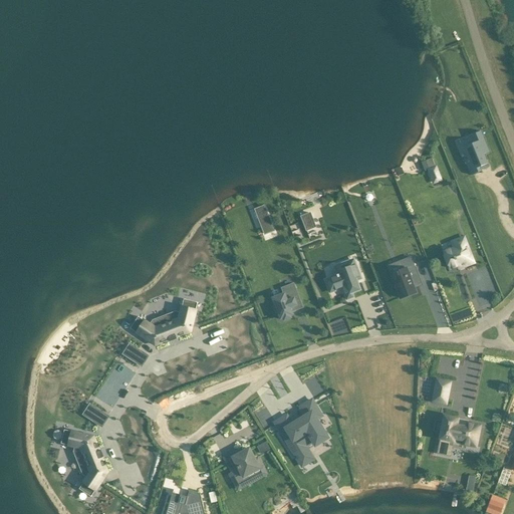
[(484,154),(489,152),(484,139),(463,147),(468,160),(466,161),(466,160),(465,161),(471,175),(481,171),(480,167),(482,166),(481,163),(487,161),(484,154)]
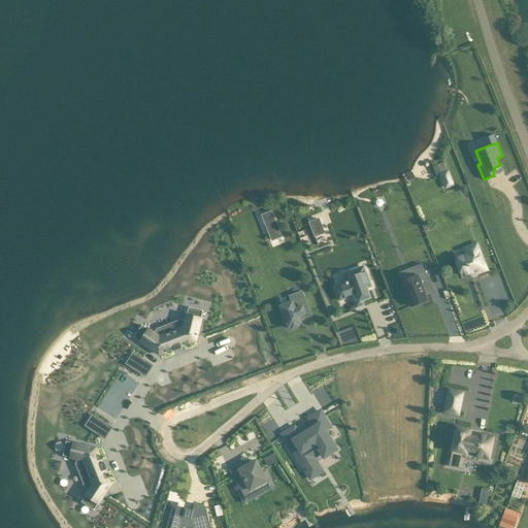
[(440,173),(439,173),(444,188),(454,186),(448,170),(447,171),(440,173)]
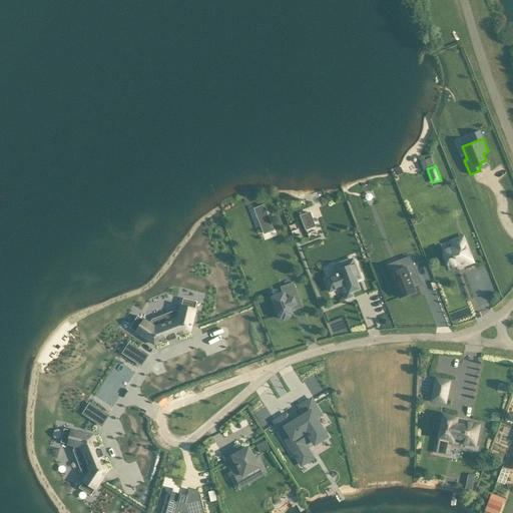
[(266,227),(272,224),(265,206),(259,208),(266,227)]
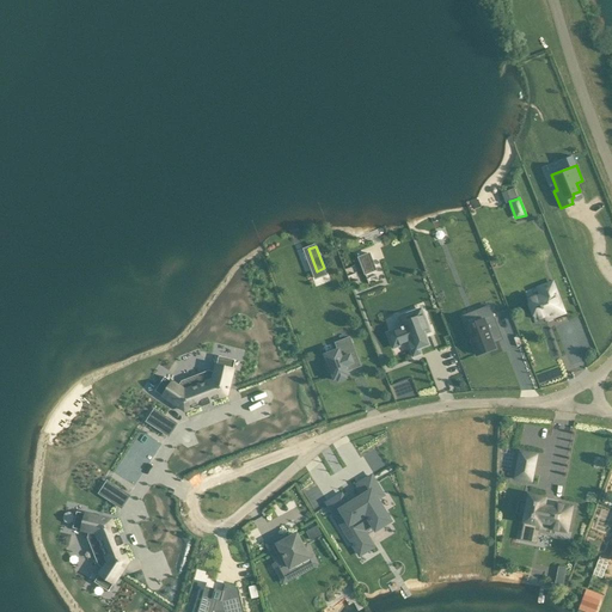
[(375,270),(369,254),(359,257),(365,274),(375,270)]
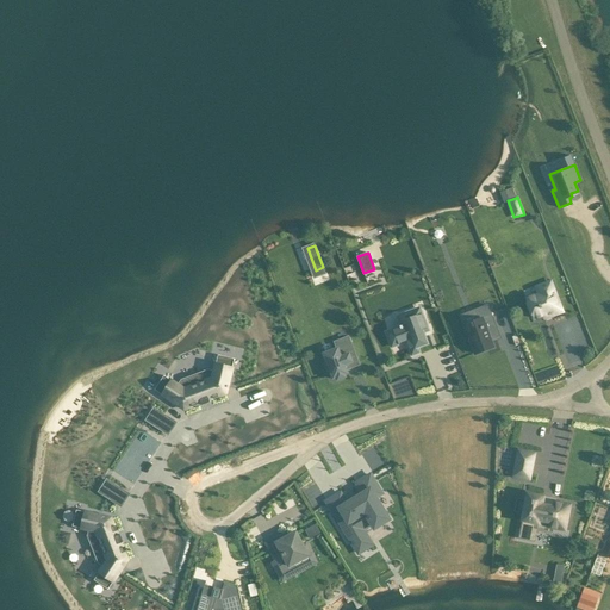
[(596,278),(589,285),(597,294),(604,287),(596,278)]
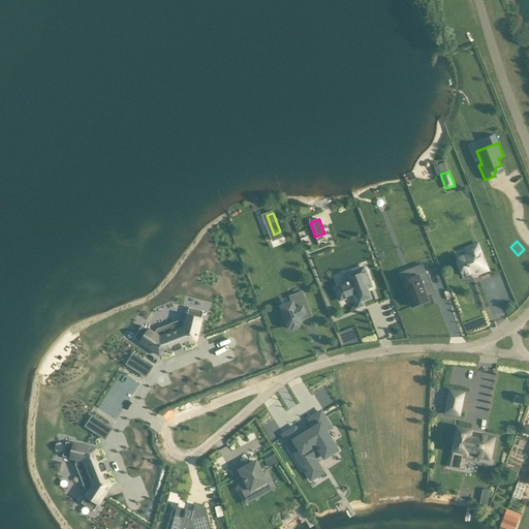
[(486,270),(478,251),(475,243),(475,242),(474,243),(466,246),(465,246),(465,247),(468,255),(457,259),(463,276),(471,273),(472,276),(486,270)]
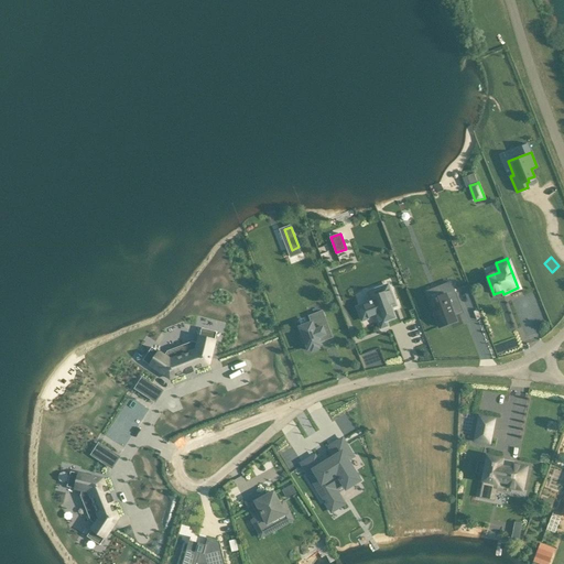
[(434,314),(441,329),(457,323),(453,313),(462,311),(452,284),(440,289),(443,297),(430,302),(431,304),(433,304),(436,313),(434,314)]
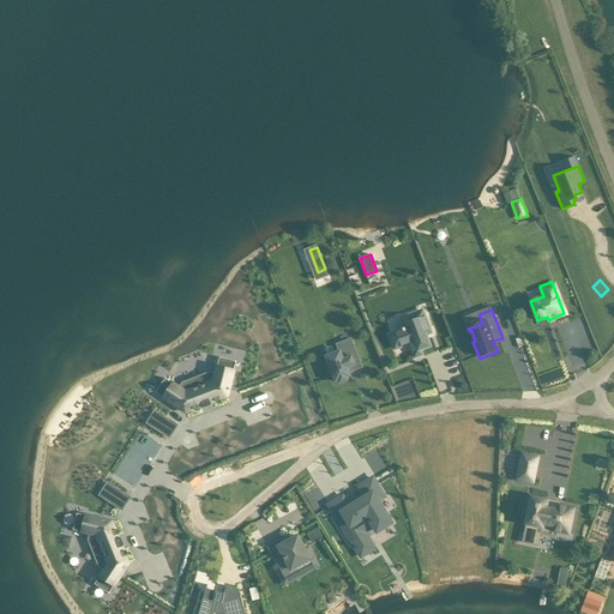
[(389,333),(395,348),(409,343),(413,353),(421,349),(431,345),(426,332),(429,330),(422,311),(409,315),(413,325),(404,329),(389,333)]
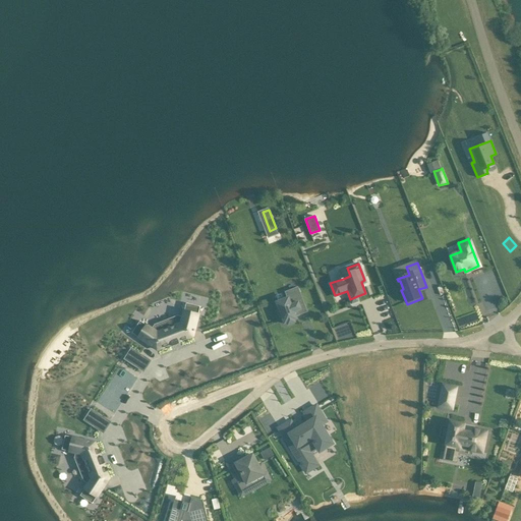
[(485,274),(474,278),(488,314),(500,309),(495,296),(485,274)]
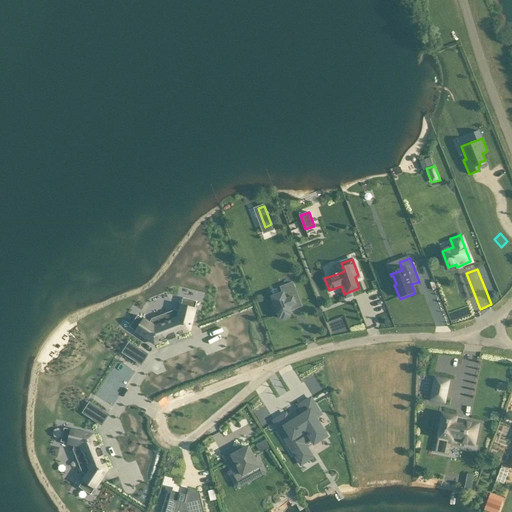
[(294,307),(301,305),(292,280),(280,285),(282,290),(271,294),(274,302),(272,303),(275,310),(277,309),(280,318),(282,317),(283,319),(290,316),(289,314),(292,313),(290,308),(293,307),(294,307)]
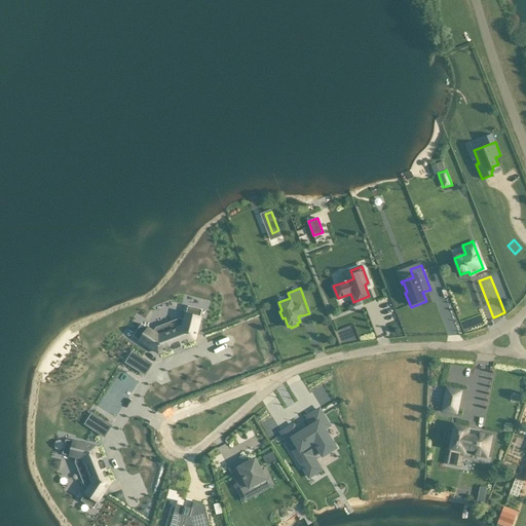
[(185,320),(180,318),(156,328),(153,332),(142,324),(134,336),(159,353),(174,347),(174,349),(181,346),(181,345),(195,339),(202,309),(188,306),(185,320)]
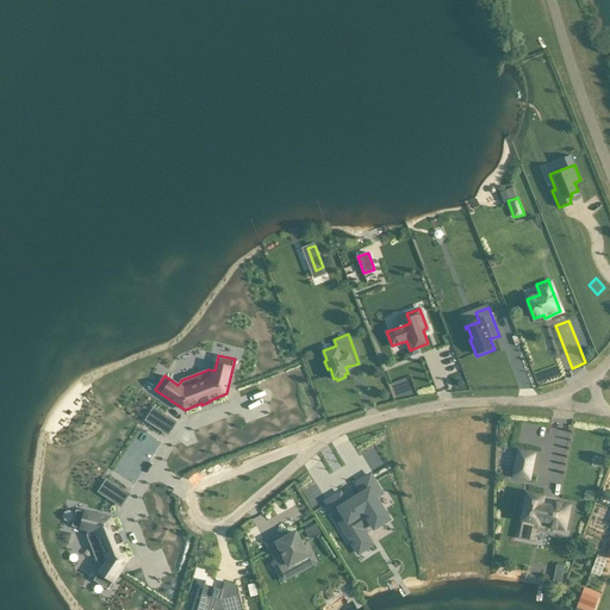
[(145,421),(160,430),(169,417),(154,406),(145,421)]
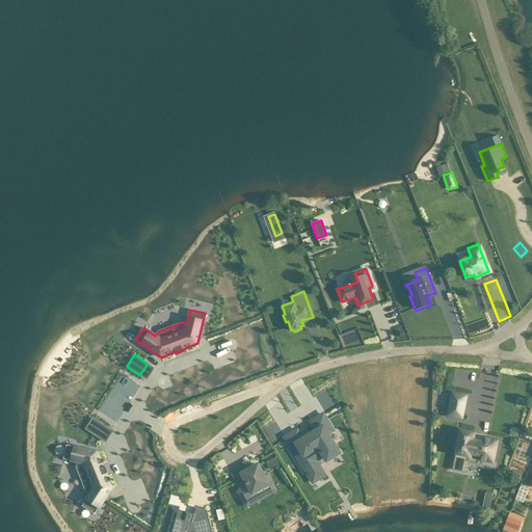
[(211,374),(215,384),(220,382),(216,372),(211,374)]
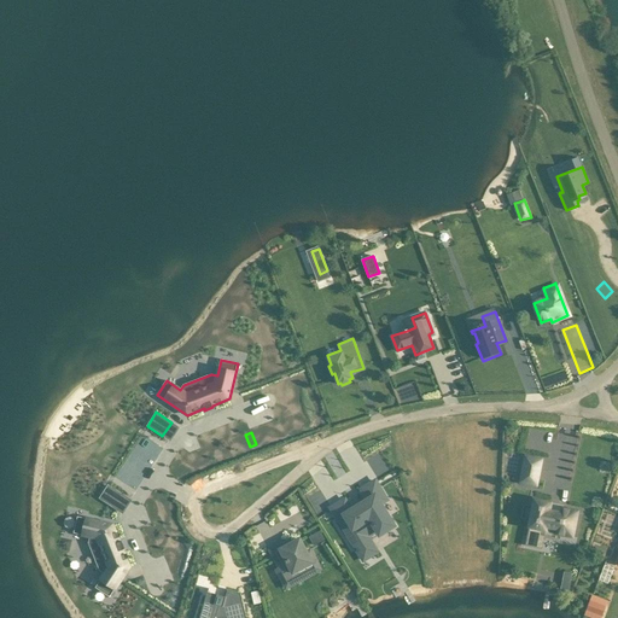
[(536,485),(542,460),(525,456),(520,483),(536,485)]
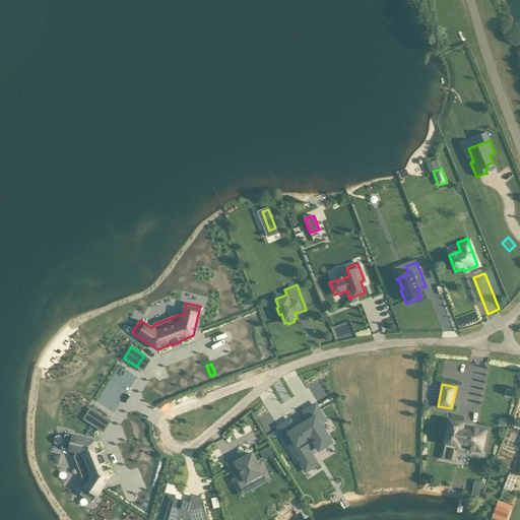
[(306,471),(318,464),(312,455),(312,454),(309,448),(308,449),(307,447),(315,442),(320,450),(331,443),(320,425),(325,420),(316,405),(305,412),(310,421),(307,424),(306,423),(300,427),(300,428),(296,430),(290,420),(279,428),(301,462),(300,462),(302,464),(306,471)]
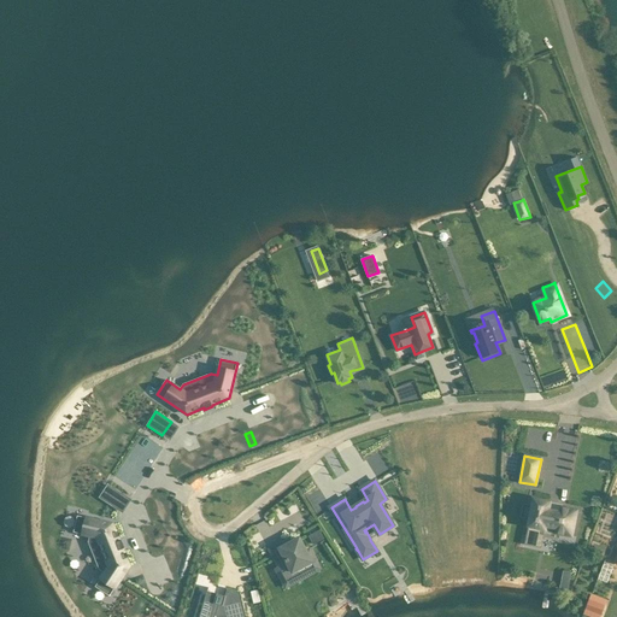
[(113,507),(123,494),(107,485),(99,498),(113,507)]
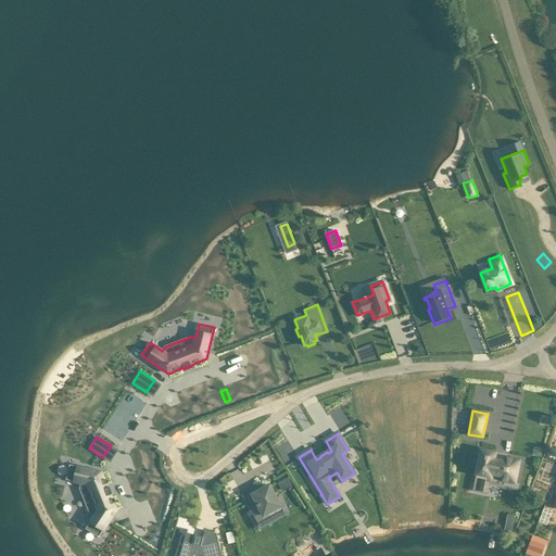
[(475,482),(489,485),(490,483),(501,485),(502,480),(515,483),(519,460),(505,457),(504,462),(494,459),(495,453),(481,450),(477,475),(475,482)]
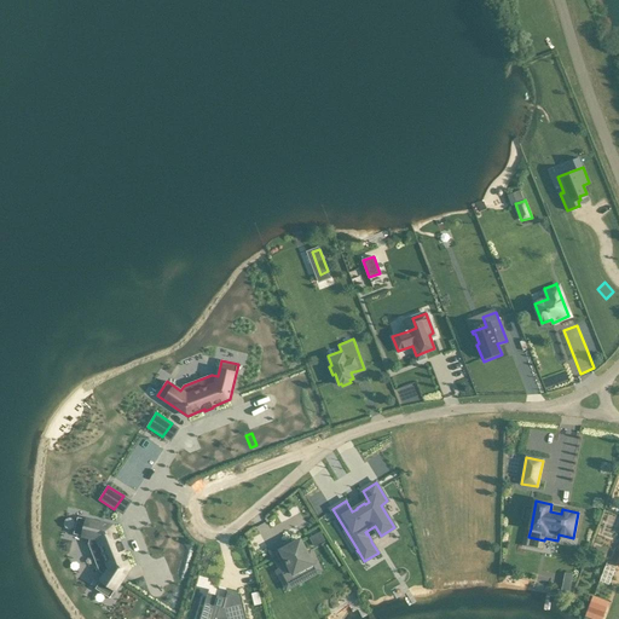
[(120,543),(113,526),(77,518),(74,534),(91,538),(88,544),(99,572),(105,574),(96,589),(110,597),(129,568),(123,551),(126,550),(122,542),(120,543)]
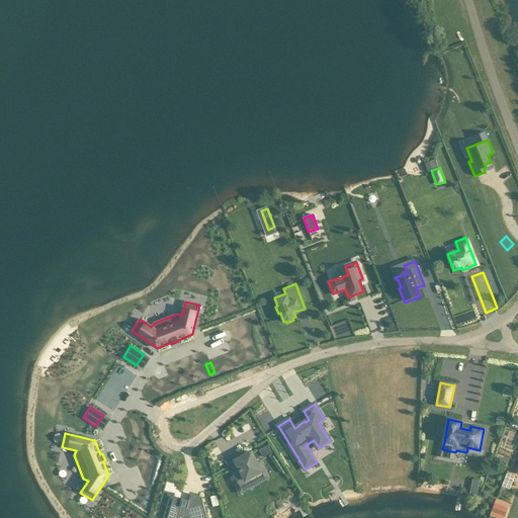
[(269,445),(259,450),(263,457),(272,452),(269,445)]
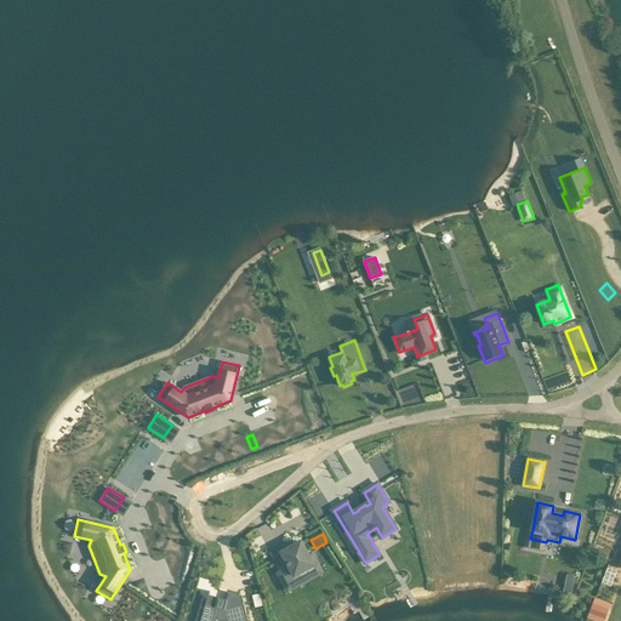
[(610,550),(614,536),(604,534),(600,547),(610,550)]
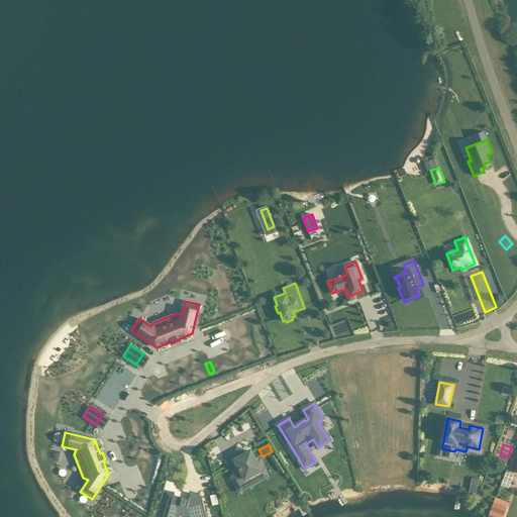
[(256,461),(251,451),(234,459),(235,461),(229,466),(234,476),(232,478),(239,492),(250,486),(246,479),(265,470),(260,460),(256,461)]
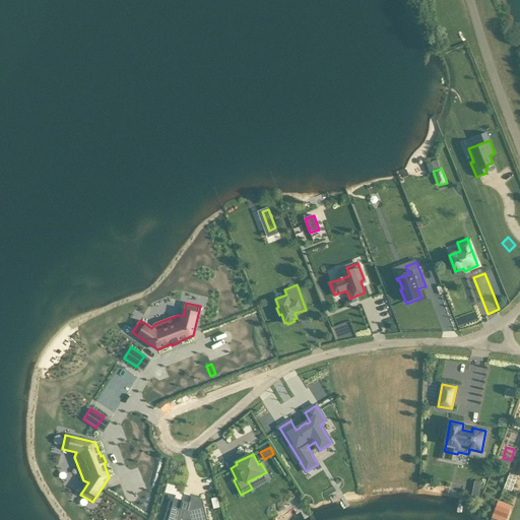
[(512,489),(516,477),(510,475),(506,485),(512,489)]
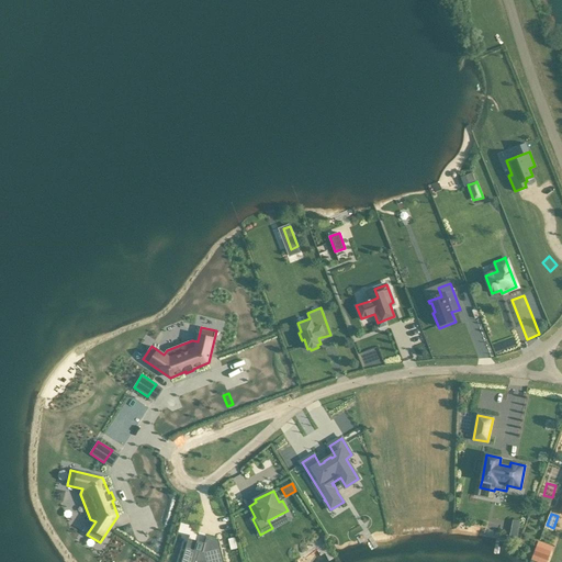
[(193,561),(195,559),(195,558),(208,561),(206,561),(224,561),(220,540),(206,536),(204,543),(198,541),(198,542),(190,540),(189,542),(188,542),(181,561),(193,561)]
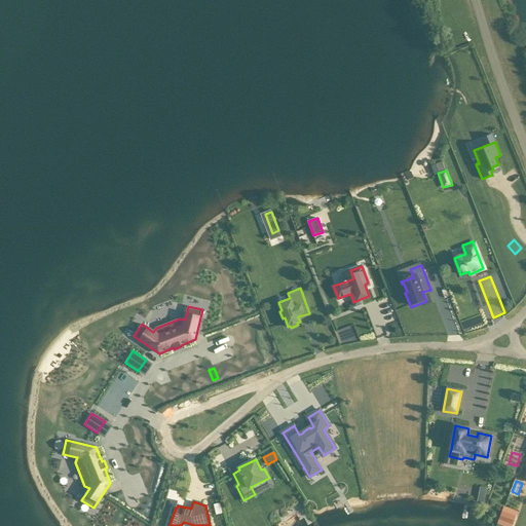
[(516,509),(504,503),(501,512),(513,516),(516,509)]
